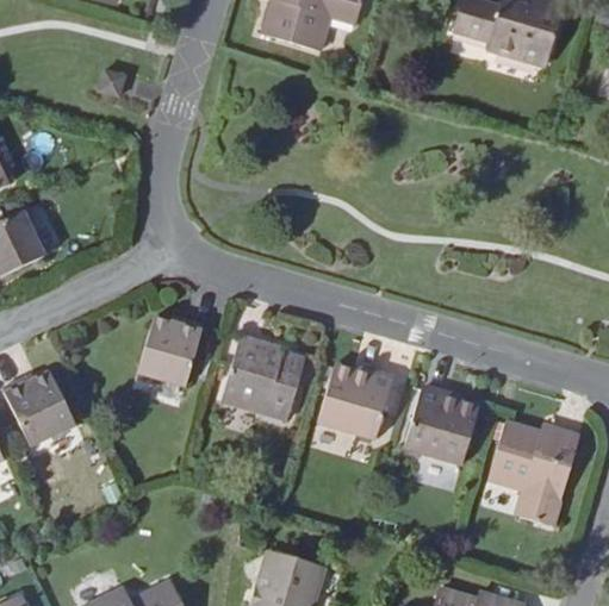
[(321,50),(330,17),(354,25),(361,0),(273,0),(263,33),(321,50)]
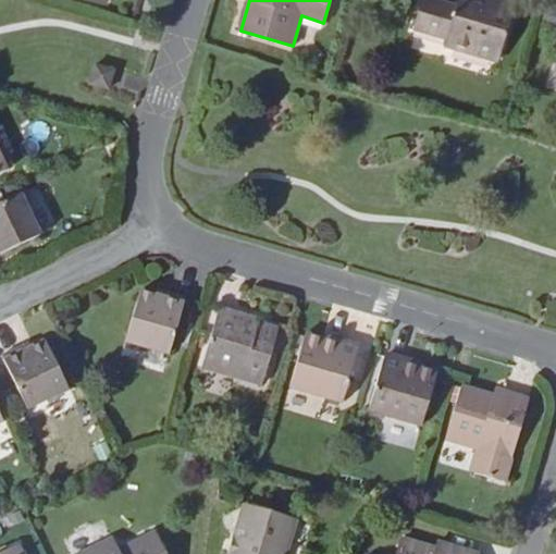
[(445,45),(498,61),(515,3),(503,0),(457,0),(456,4),(441,0),(422,0),(416,27),(447,37),(445,45)]
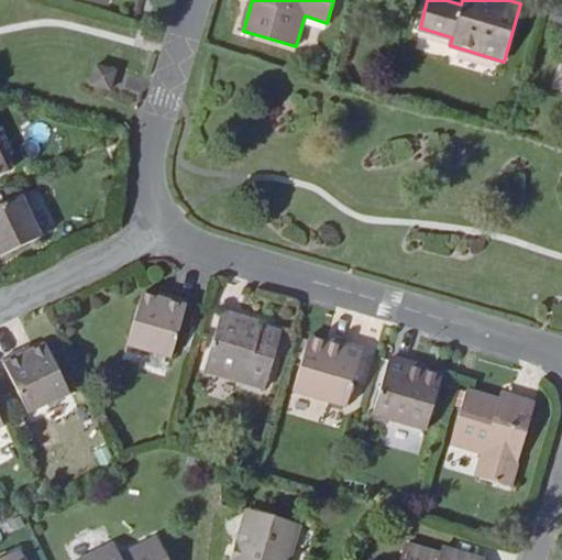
[(111,89),(118,69),(97,64),(90,84),(111,89)]
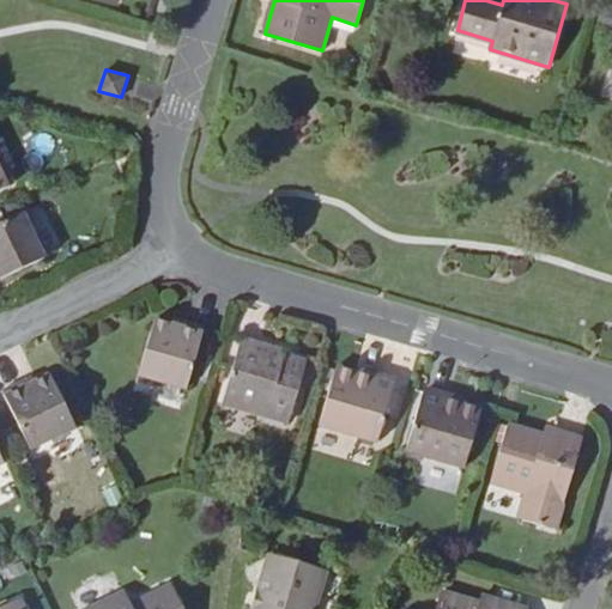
[(0,279),(44,259),(23,212),(0,223),(0,279)]
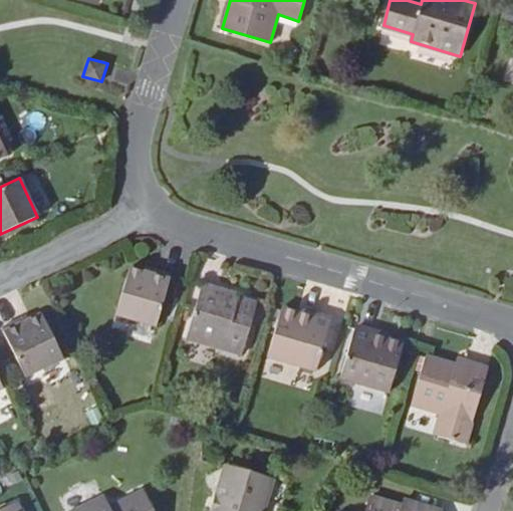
[(157,325),(173,273),(146,265),(145,270),(131,266),(116,313),(157,325)]
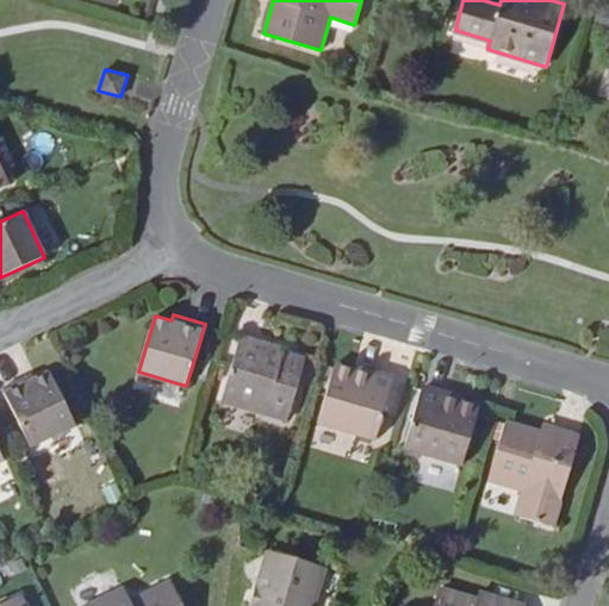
[(287,418),(306,358),(285,353),(285,349),(241,335),(223,399),(287,418)]
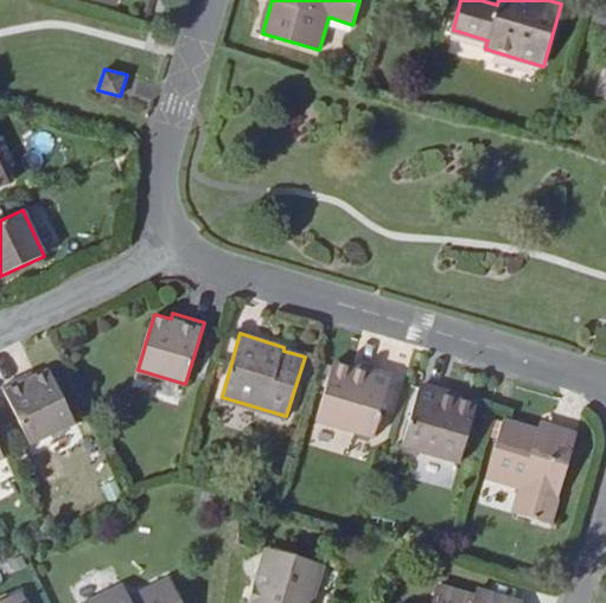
[(318,418),(375,435),(391,377),(335,361),(318,418)]
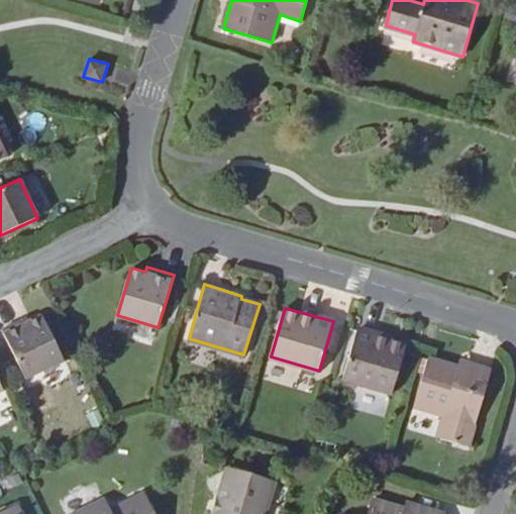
[(27,315),(2,327),(25,378),(64,358),(43,314),(29,321),(27,315)]
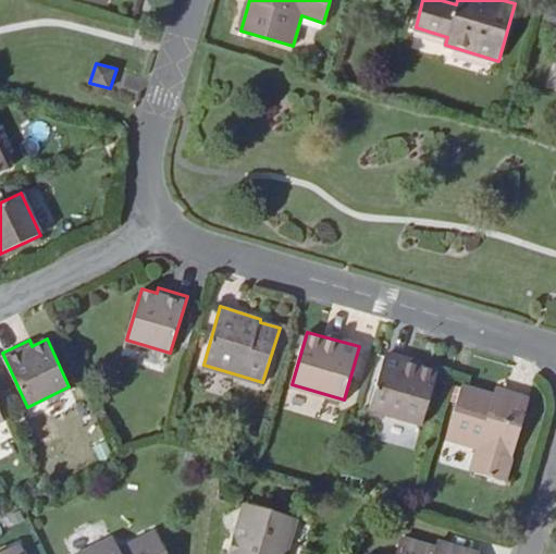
[(370,407),(422,423),(439,369),(386,353),(370,407)]
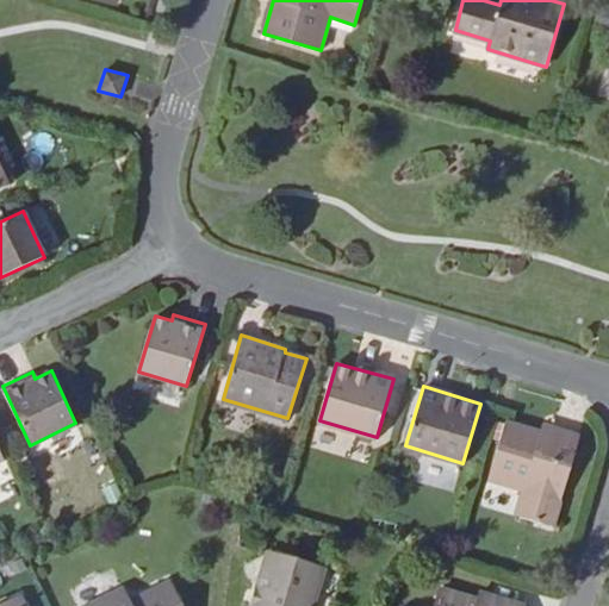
[(522,487),(516,511),(554,522),(580,433),(544,423),(541,430),(507,419),(490,478),(522,487)]
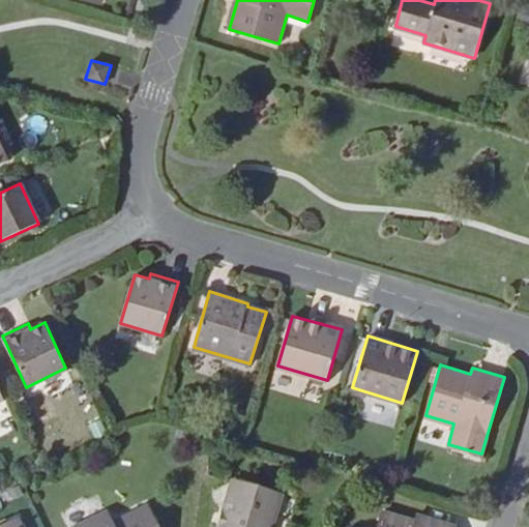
[(233,480),(219,526),(270,526),(281,496),(233,480)]
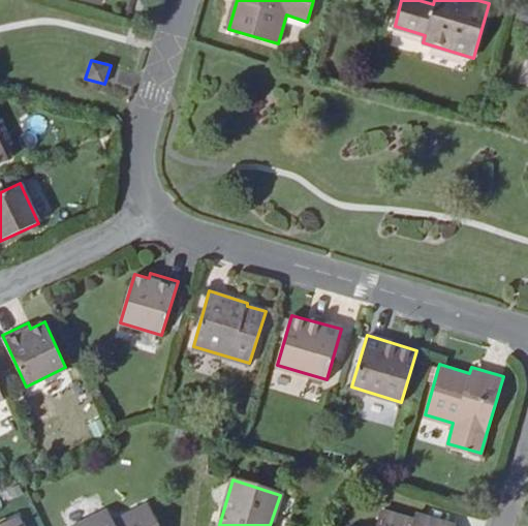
[(156,525),(148,506),(113,523),(106,511),(72,525),(156,525)]
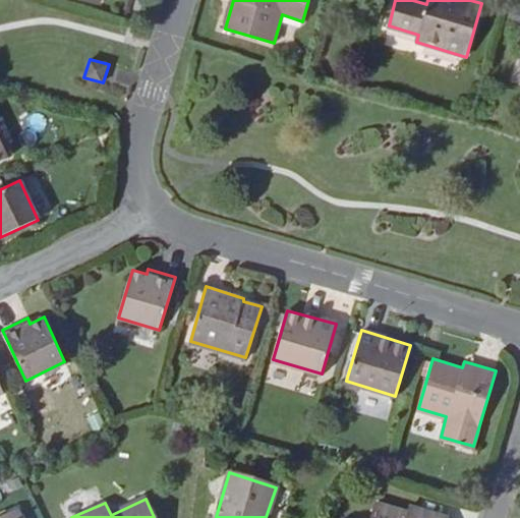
[(448,517),(410,505),(407,511),(376,502),(369,517),(448,517)]
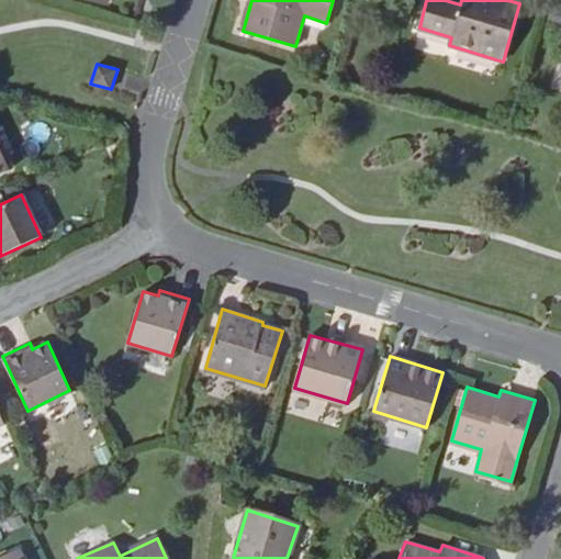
All buildings are outlined.
